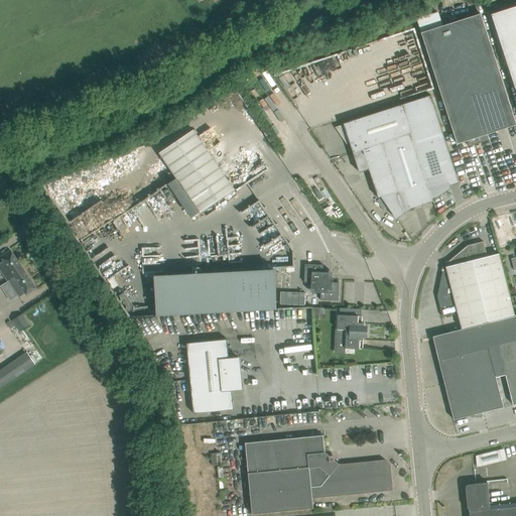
[(515,6),(491,14),(515,91),(515,6)]
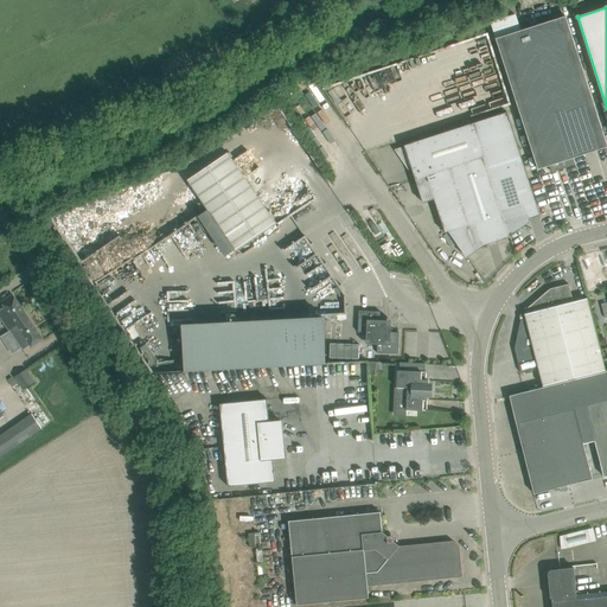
[(606,144),(566,16),(496,38),(538,170),(549,166),(551,172),(575,165),(574,158),(606,147),(606,144)]
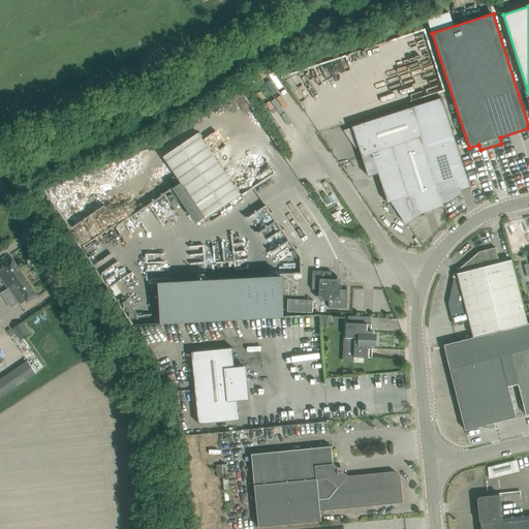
[(412,107),(425,147),(438,187),(443,205),(454,197),(453,193),(470,187),(441,97),(412,107)]
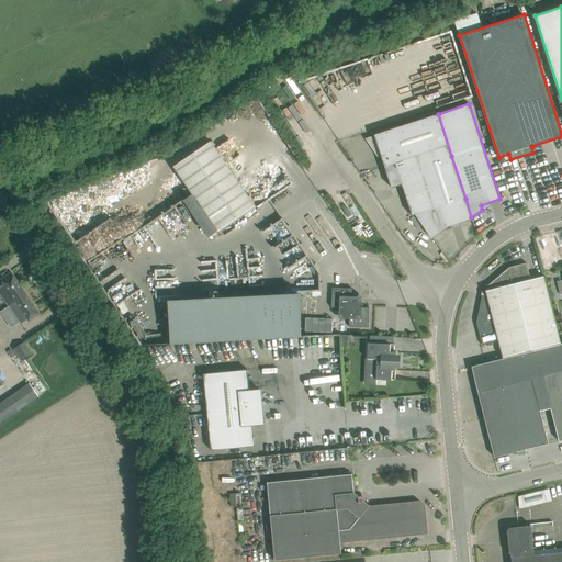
[(384,167),(448,146),(438,114),(374,134),(374,136),(367,139),(373,149),(379,147),(384,167)]
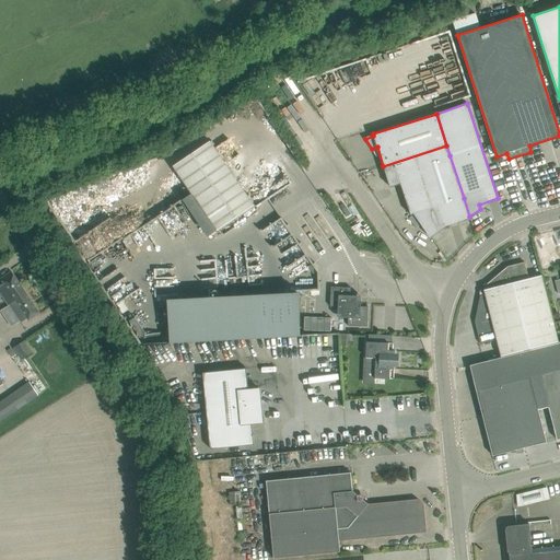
[(210,141),(173,166),(217,230),(254,205),(210,141)]
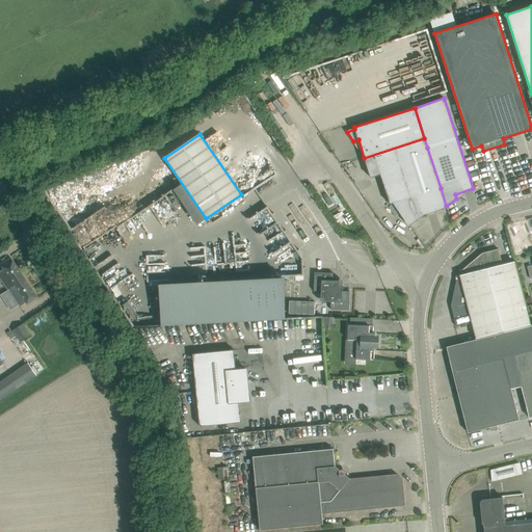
[(424,138),(364,158),(371,178),(380,175),(390,204),(394,203),(441,188),(427,148),(424,138)]
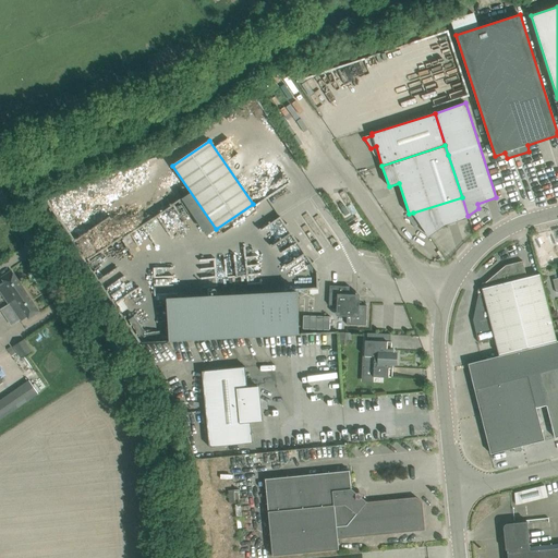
[(469,218),(468,216),(462,197),(413,213),(428,235),(438,230),(437,227),(440,226),(440,227),(469,218)]
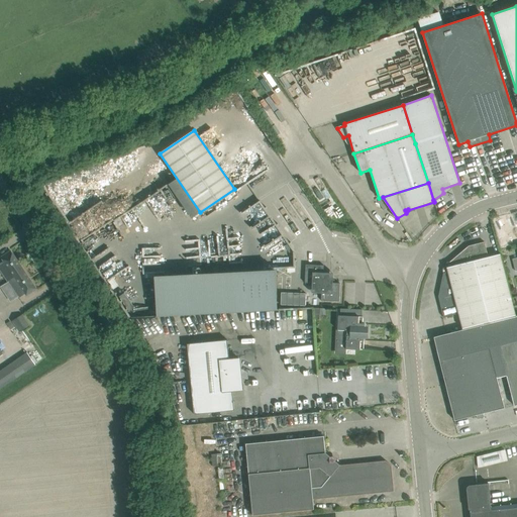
[(240,212),(259,200),(250,187),(231,199),(240,212)]
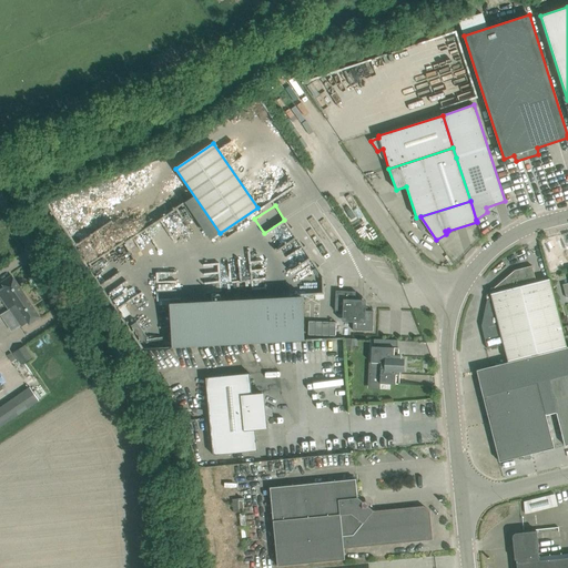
[(297,250),(297,245),(282,244),(281,254),(286,254),(287,249),(297,250)]
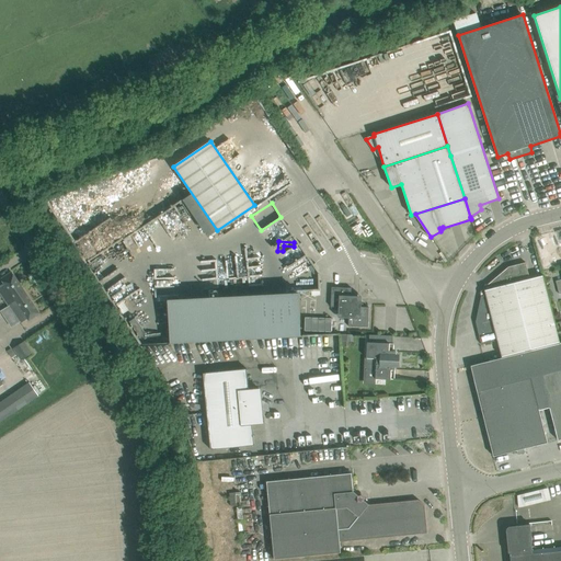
[(481,296),(476,322),(481,344),(497,340),(502,356),(559,342),(542,276),(529,279),(525,263),(508,266),(489,284),(490,289),(487,295),(481,296)]
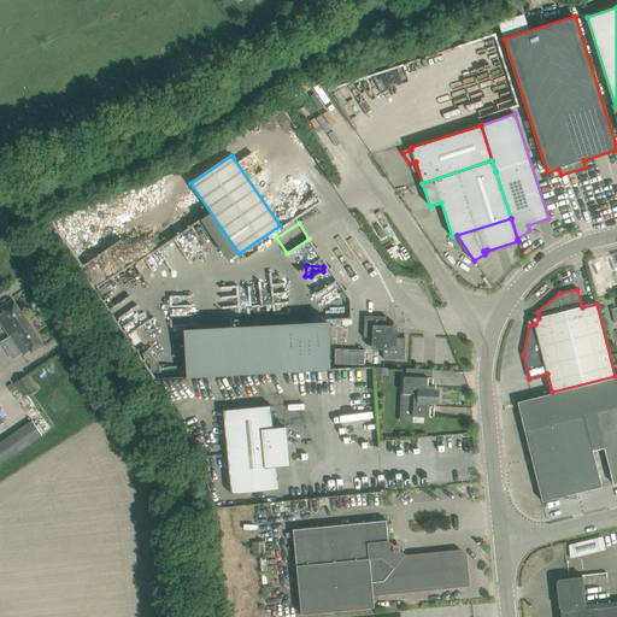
[(0,322),(10,336),(29,323),(13,300),(1,307),(5,311),(0,313),(0,322)]
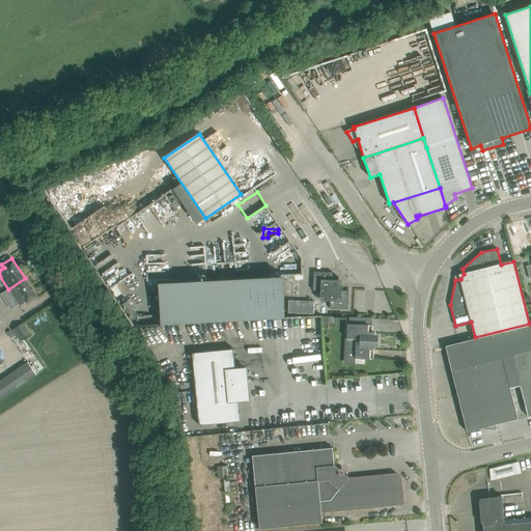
[(314,272),(313,290),(323,290),(323,298),(330,299),(330,308),(348,309),(350,290),(339,290),(339,283),(332,282),(332,273),(314,272)]
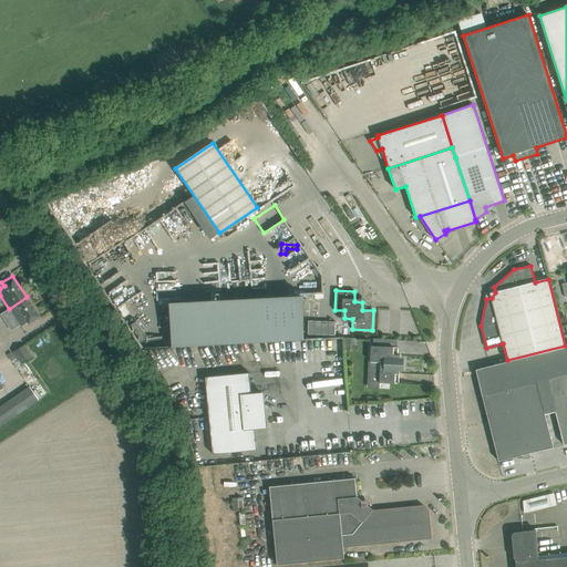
[(162,302),(164,348),(296,339),(294,295),(162,302)]
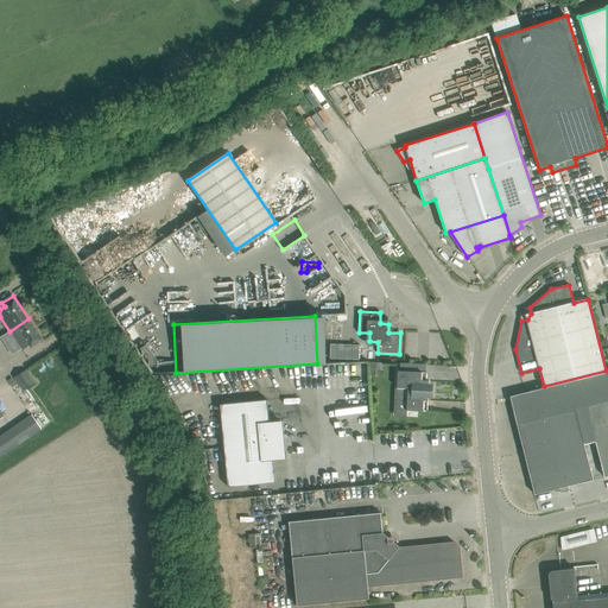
[(31,347),(43,340),(29,318),(10,331),(23,350),(30,346),(31,347)]
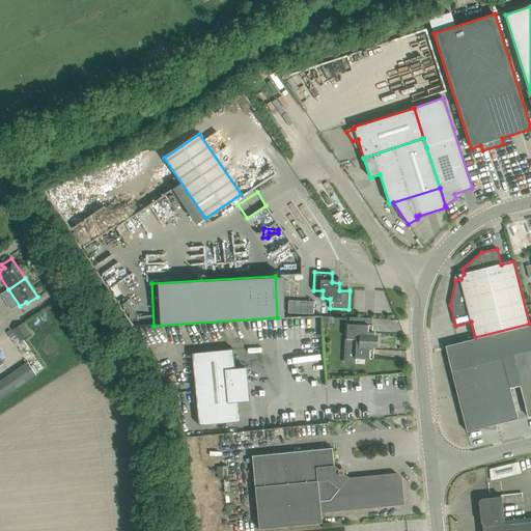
[(389,313),(388,288),(357,289),(358,316),(364,316),(364,313),(389,313)]
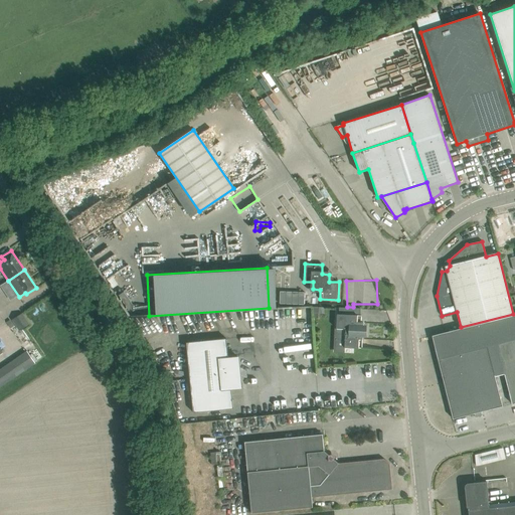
[(280,292),(280,304),(304,305),(305,293),(280,292)]
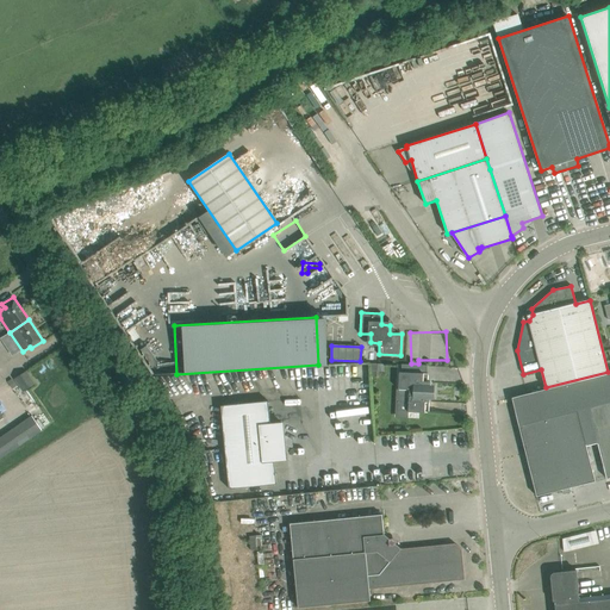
[(26,371),(14,378),(23,391),(33,384),(26,371)]
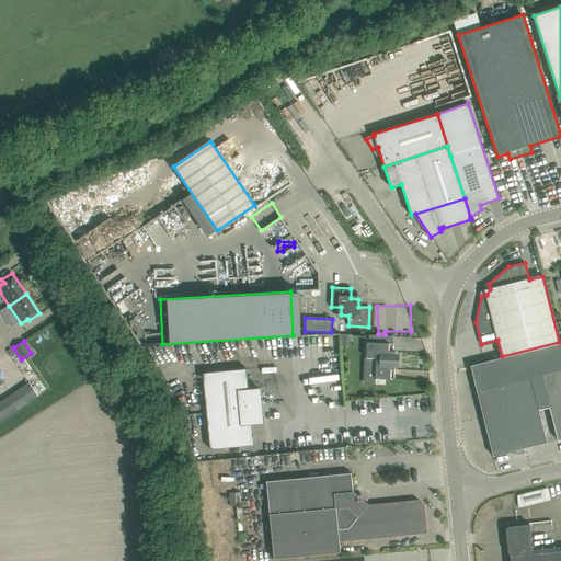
[(393,343),(367,342),(366,358),(376,358),(375,379),(395,380),(396,351),(393,351),(393,343)]
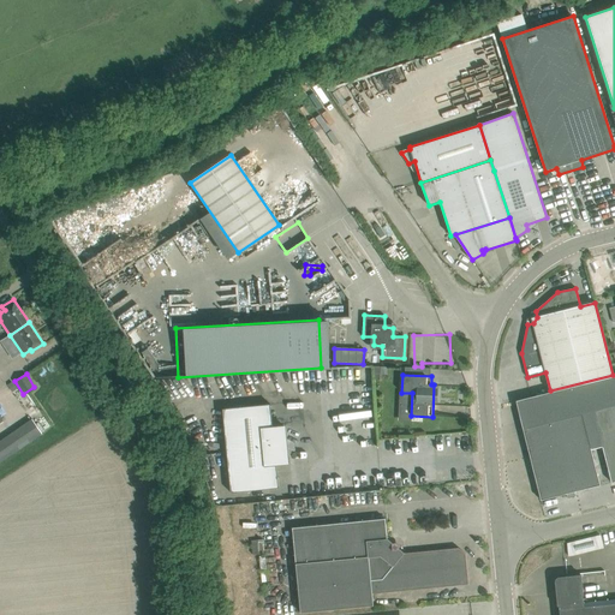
[(599,433),(613,482),(614,481),(614,375),(587,383),(599,433)]
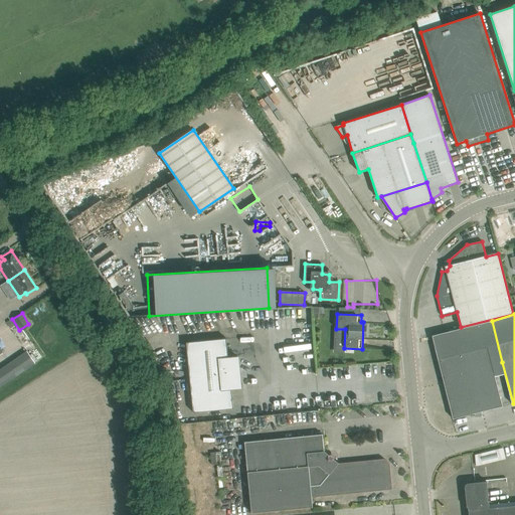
[(467,371),(502,362),(492,321),(457,330),(467,371)]
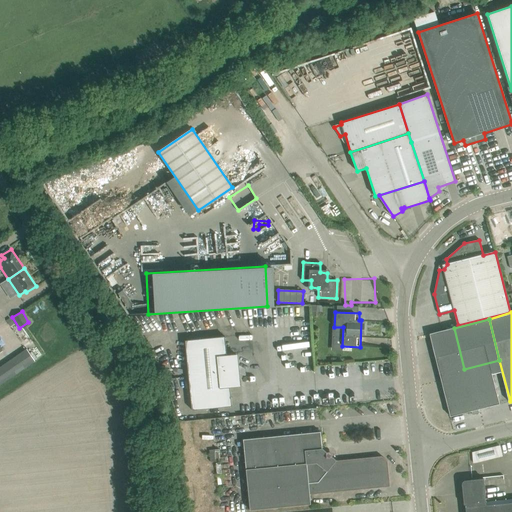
[(440,375),(464,369),(454,328),(429,334),(440,375)]
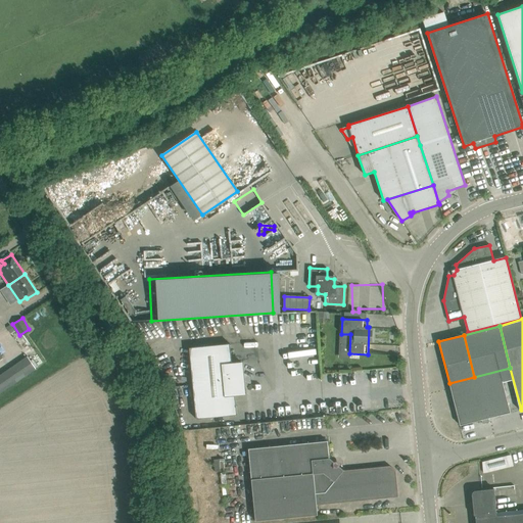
[(245,394),(242,363),(232,364),(230,343),(208,346),(207,337),(199,338),(200,346),(189,347),(196,419),(237,415),(235,395),(245,394)]
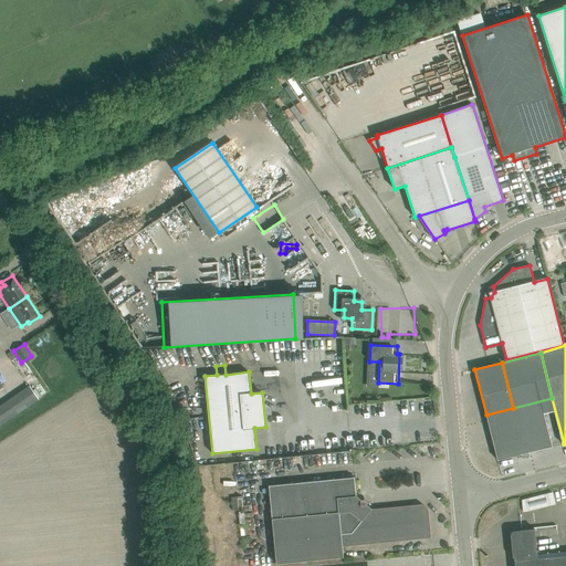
[(28,384),(0,402),(0,422),(38,397),(28,384)]
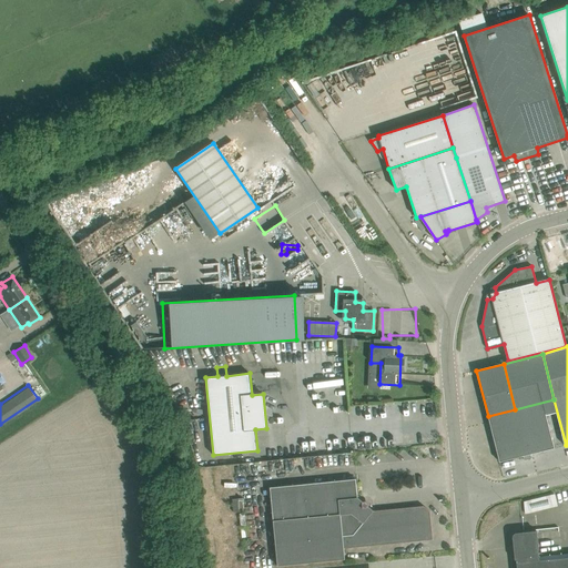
[(565,446),(566,445),(554,399),(515,409),(527,455),(554,448),(546,415),(557,413),(565,446)]
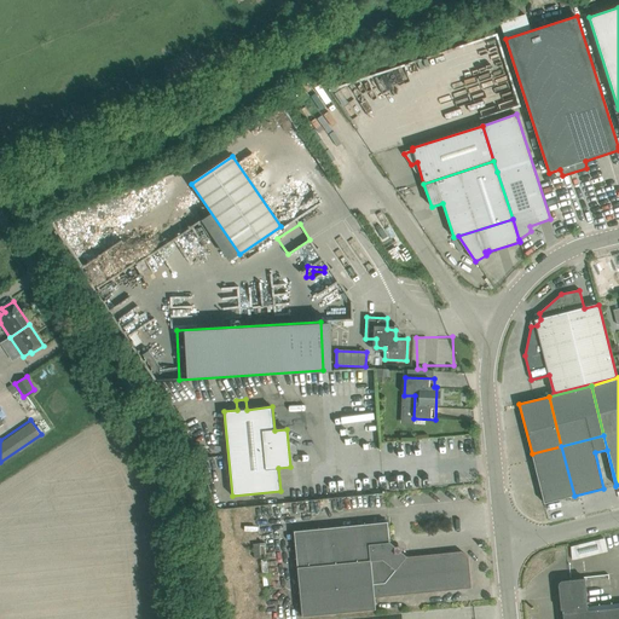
[(544,504),(574,496),(561,446),(532,453),(544,504)]
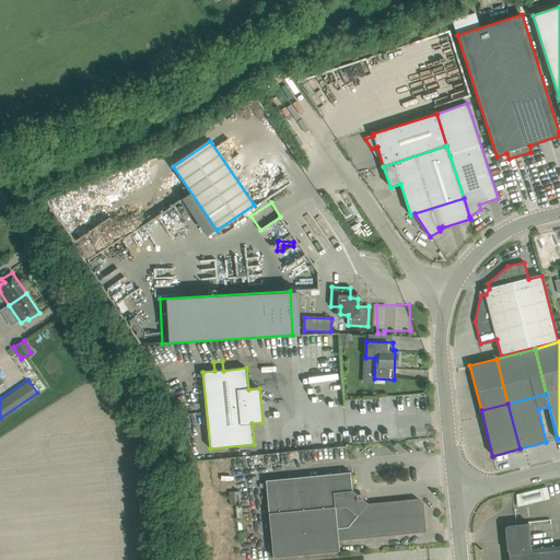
[(351,473),(266,480),(273,558),(340,551),(339,540),(427,532),(423,504),(418,499),(369,504),(363,500),(363,497),(360,494),(357,494),(352,491),(351,473)]
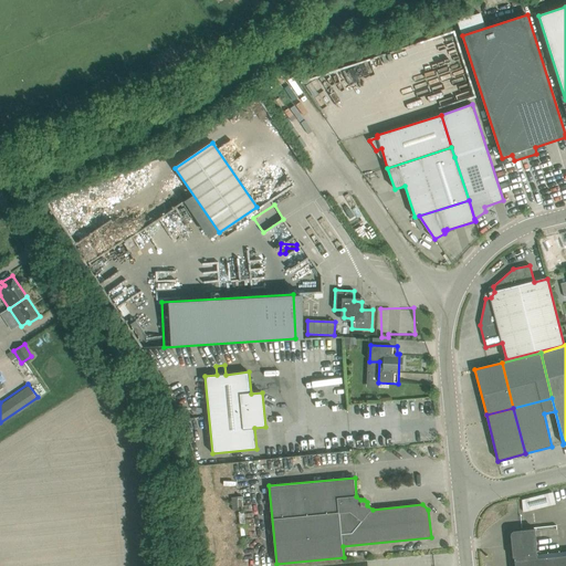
[(553,492),(522,500),(523,512),(527,511),(555,504),(553,492)]
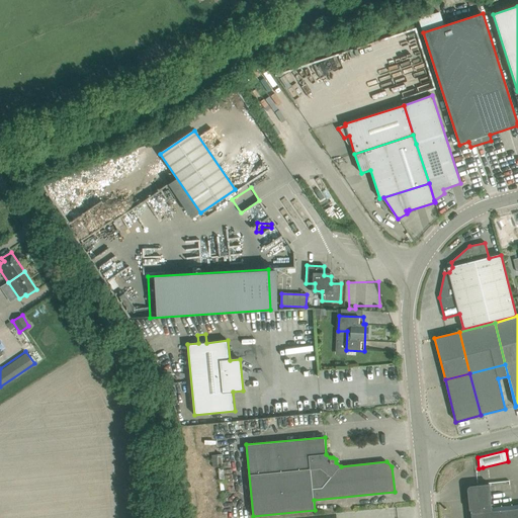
[(517,517),(517,505),(492,508),(490,485),(472,486),(472,488),(468,488),(470,510),(471,517),(517,517)]
